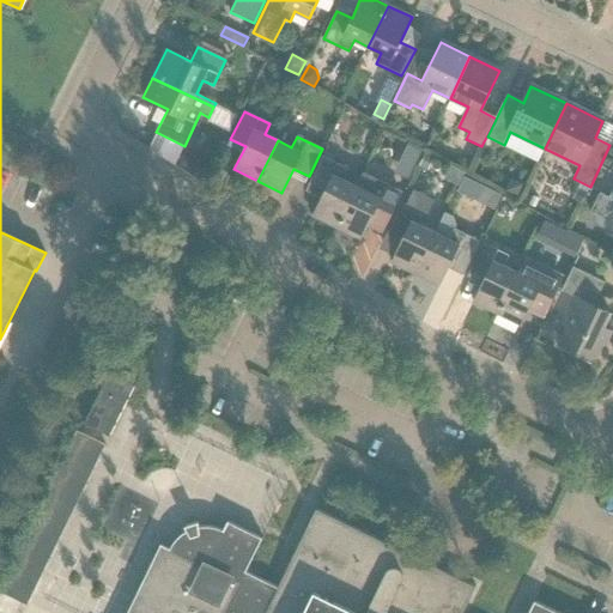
[(424,147),(410,140),(402,153),(417,161),(424,147)]
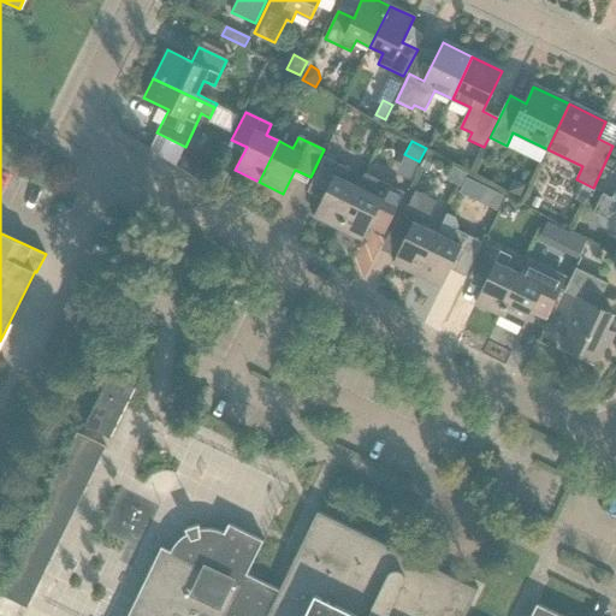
[(431,171),(437,158),(427,153),(421,167),(431,171)]
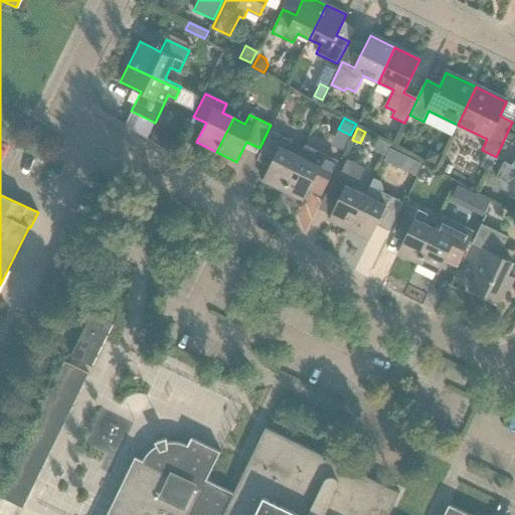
[(283,191),(300,156),(289,151),(293,142),(271,132),(260,154),(273,160),(263,181),(283,191)]
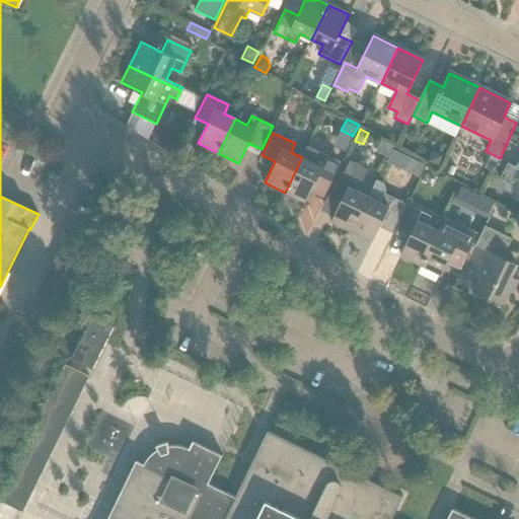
[(166,146),(173,150),(179,140),(171,136),(166,146)]
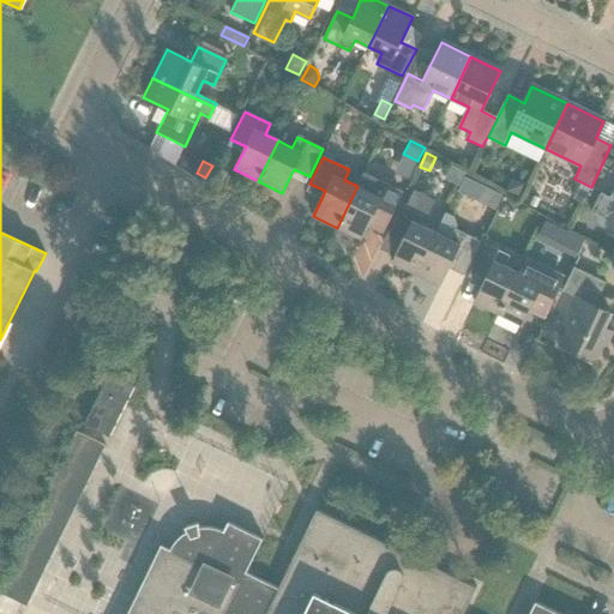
[(458,192),(476,200),(483,186),(465,178),(458,192)]
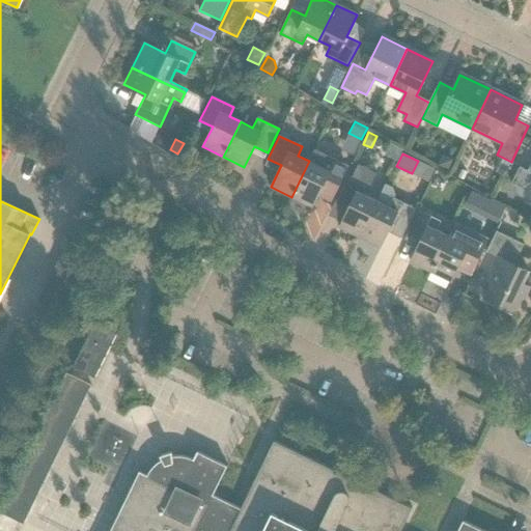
[(320,167),(309,161),(291,197),(312,206),(323,186),(335,192),(347,169),(325,158),(320,167)]
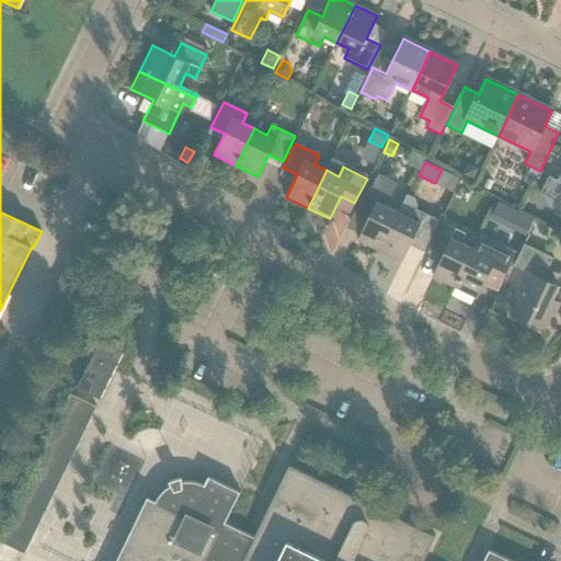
[(525,182),(533,186),(537,176),(529,173),(525,182)]
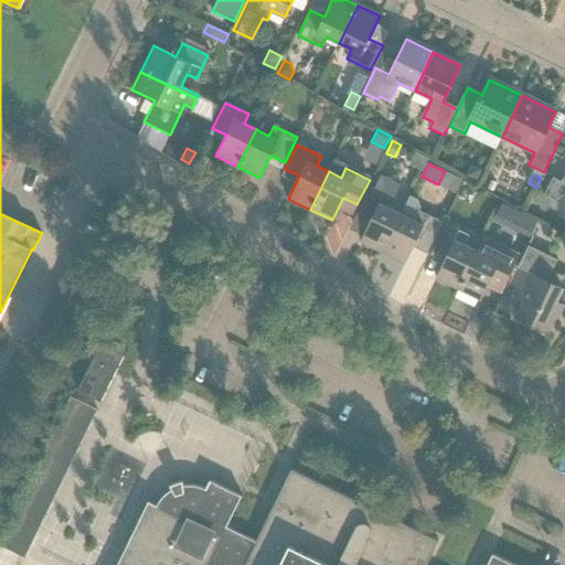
[(564,174),(564,176),(562,182),(553,178),(544,195),(548,208),(564,215),(564,212),(564,174)]
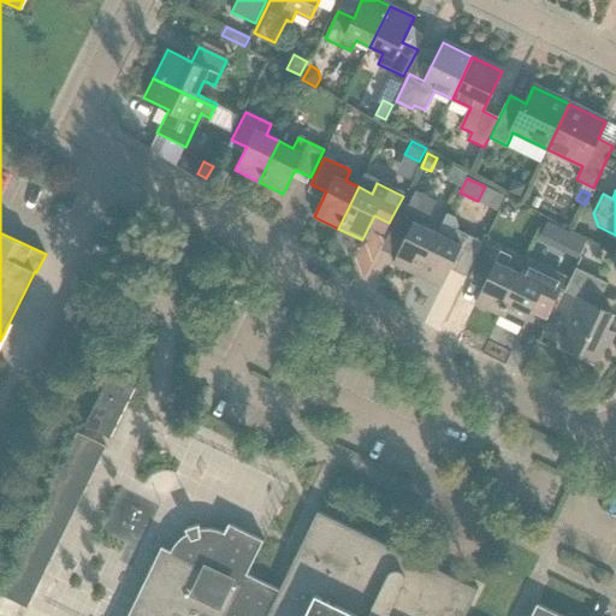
[(418,274),(437,234),(424,227),(428,217),(403,205),(390,231),(404,238),(392,262),(418,274)]
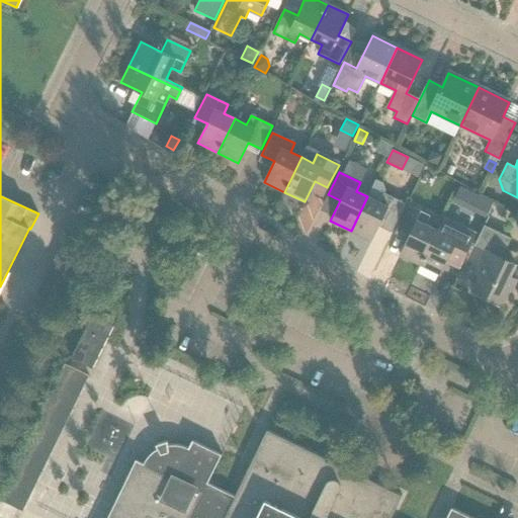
[(368,196),(367,196),(351,231),(371,241),(381,221),(394,227),(405,203),(385,194),(386,191),(384,183),(376,180),(368,196)]
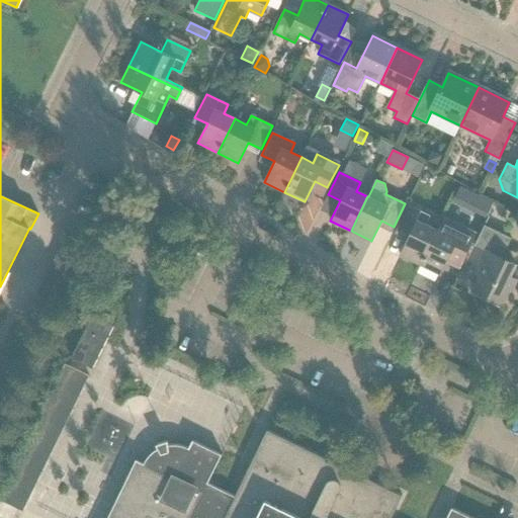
[(464,207),(472,191),(460,186),(453,202),(464,207)]
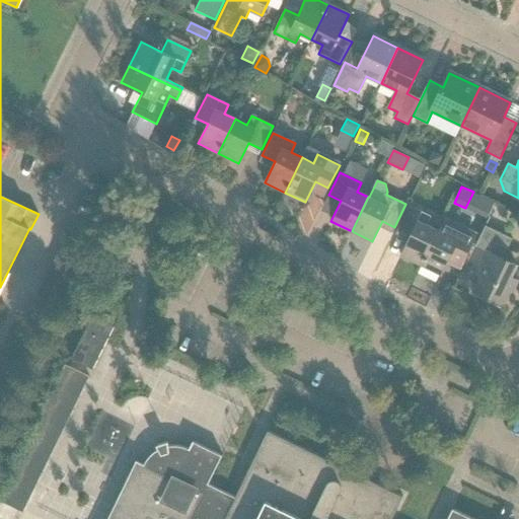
[(421,266),(438,230),(427,225),(431,216),(409,206),(397,228),(411,234),(400,255),(421,266)]
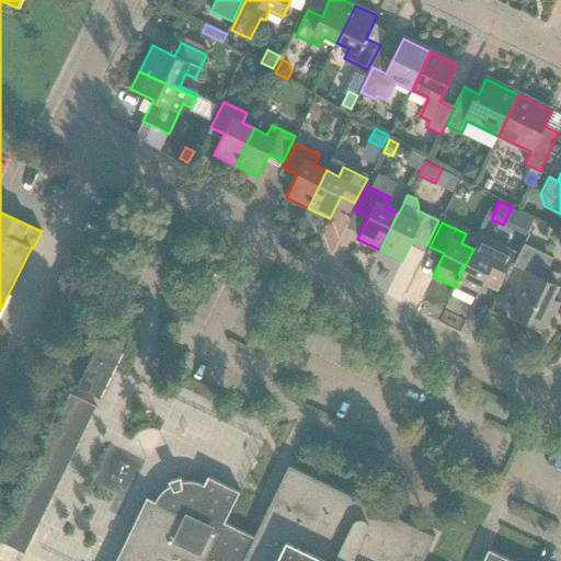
[(455,287),(477,297),(488,275),(501,282),(514,256),(478,240),(473,249),(455,287)]
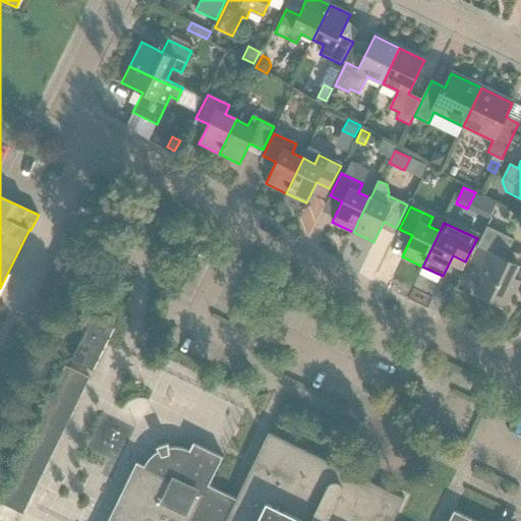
[(505,306),(518,279),(513,276),(518,265),(505,258),(514,239),(487,227),(477,246),(488,251),(477,275),(482,278),(475,292),(505,306)]
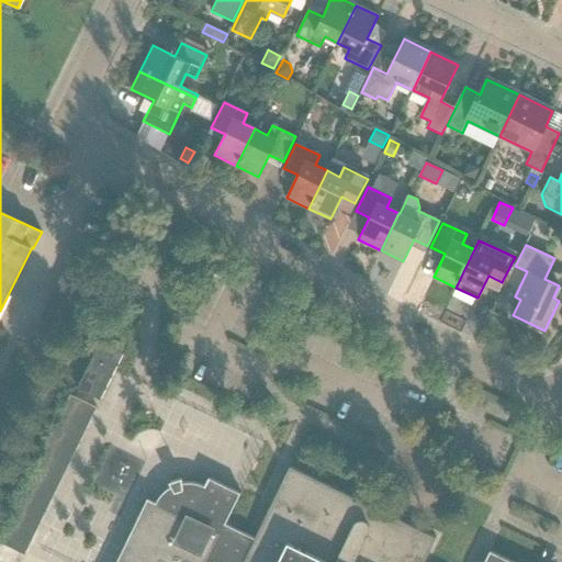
[(125,289),(74,396),(97,407),(110,414),(127,379),(156,318),(144,313),(150,301),(125,289)]
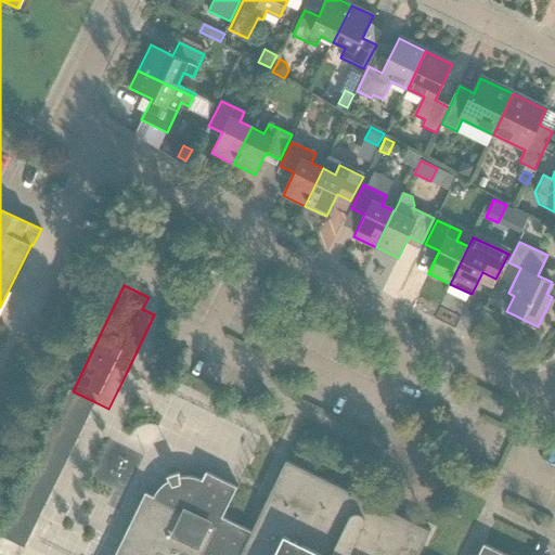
[(0,536),(24,547),(95,402),(73,391),(69,390),(0,531),(0,536)]
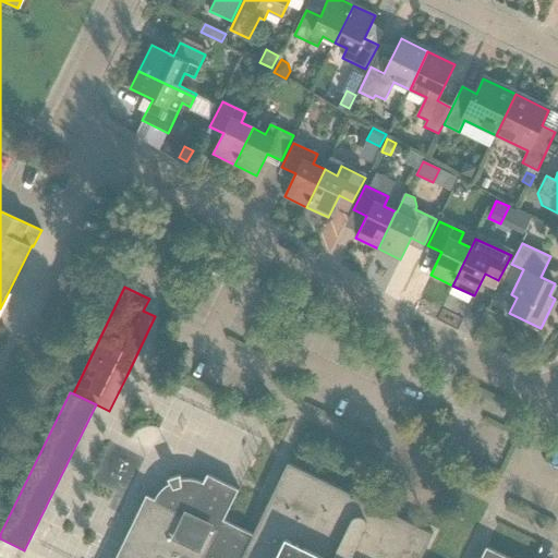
[(509,557),(487,548),(482,557),(421,557),(433,534),(288,463),(253,534),(223,520),(239,489),(207,474),(203,483),(197,481),(192,480),(186,480),(181,480),(180,475),(168,478),(170,483),(166,486),(161,490),(157,495),(155,499),(146,495),(116,557),(509,557)]
